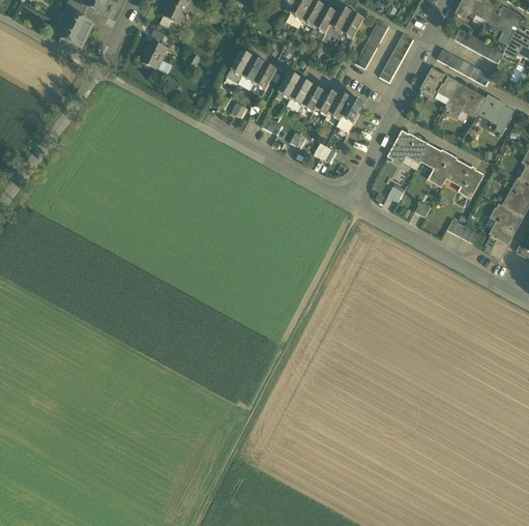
[(86,6),(72,0),(67,0),(66,4),(83,11),(86,6)]
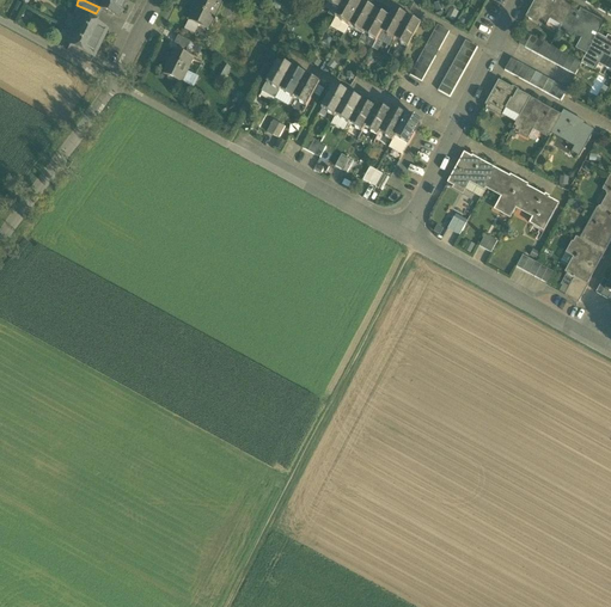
[(101,0),(99,5),(107,8),(112,11),(117,14),(124,0),(101,0)]
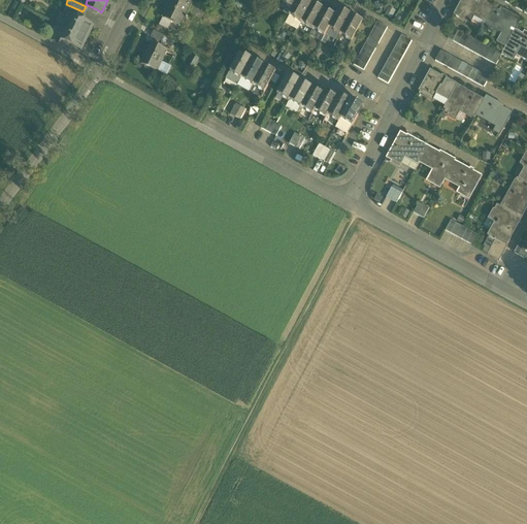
[(168,0),(162,14),(170,19),(171,15),(178,20),(176,22),(177,23),(189,0),(168,0)]
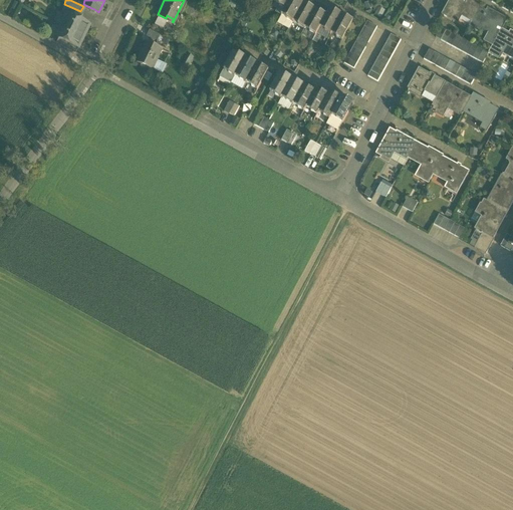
[(287,0),(284,6),(280,12),(286,15),(285,16),(291,19),(302,0),(287,0)]
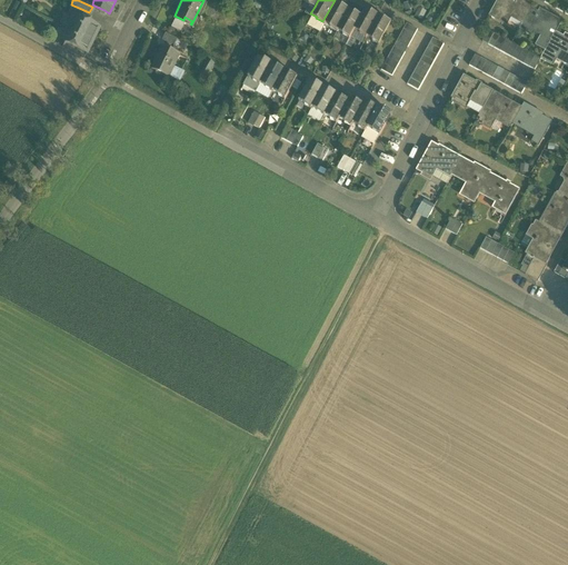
[(335,0),(324,20),(330,23),(329,25),(336,28),(347,7),(348,6),(341,2),(340,3),(335,0)]
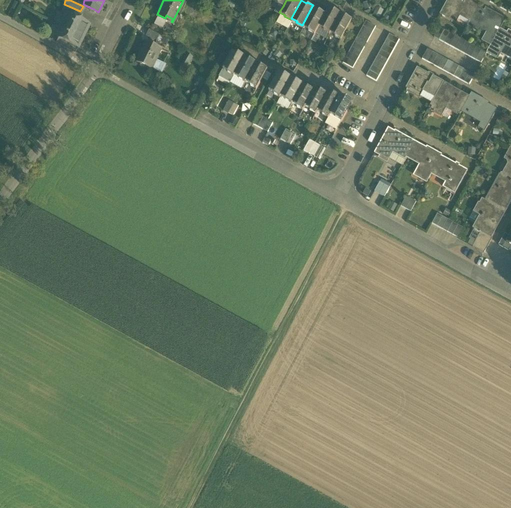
[(478,1),(476,0),(444,0),(438,11),(452,18),(457,9),(470,16),(476,4),(478,1)]
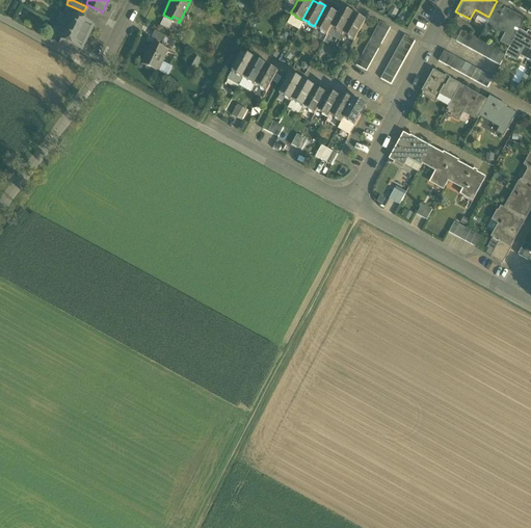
[(67,4),(63,10),(69,12),(69,11),(82,19),(84,12),(83,11),(67,4)]
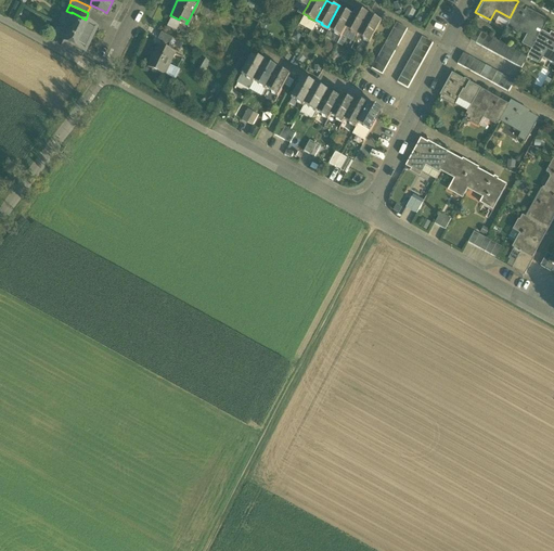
[(510,17),(505,25),(516,31),(520,24),(530,29),(529,31),(537,36),(541,28),(546,16),(540,13),(538,15),(524,8),(524,9),(516,4),(510,17)]
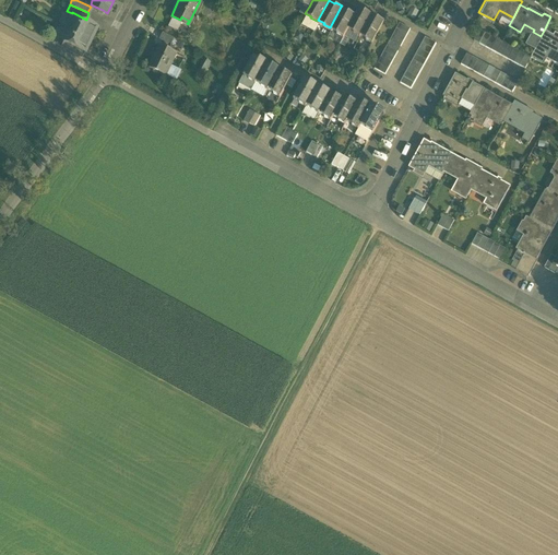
[(341,7),(330,26),(336,30),(335,31),(342,35),(343,33),(346,26),(354,13),(347,9),(347,10),(341,7)]
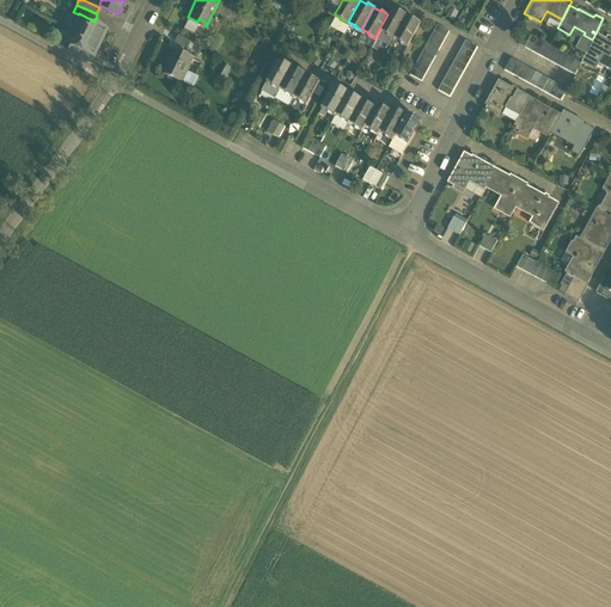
[(398,11),(391,7),(388,14),(379,29),(386,32),(385,34),(390,36),(392,37),(393,36),(405,14),(405,13),(398,10),(398,11)]
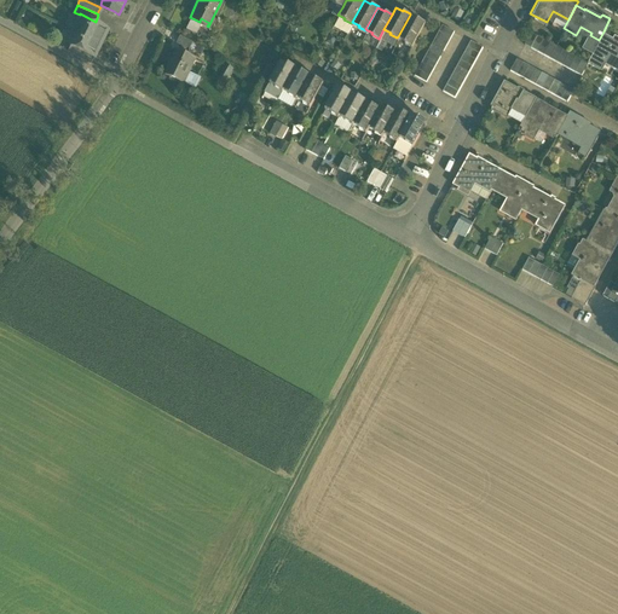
[(96,22),(80,13),(80,15),(73,28),(100,40),(107,27),(96,22)]
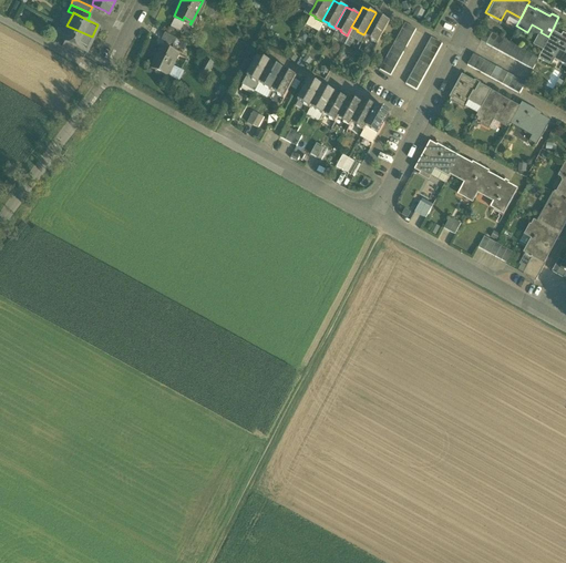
[(376,13),(364,33),(370,37),(370,38),(377,41),(389,19),(382,16),(381,17),(376,13)]
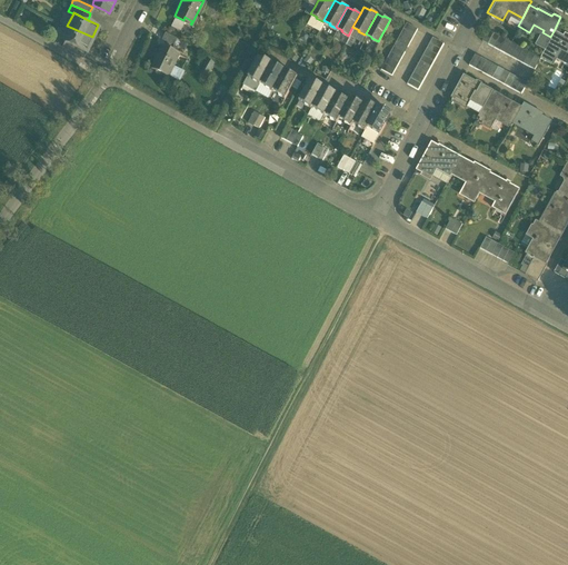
[(417,27),(406,20),(402,26),(414,32),(417,27)]
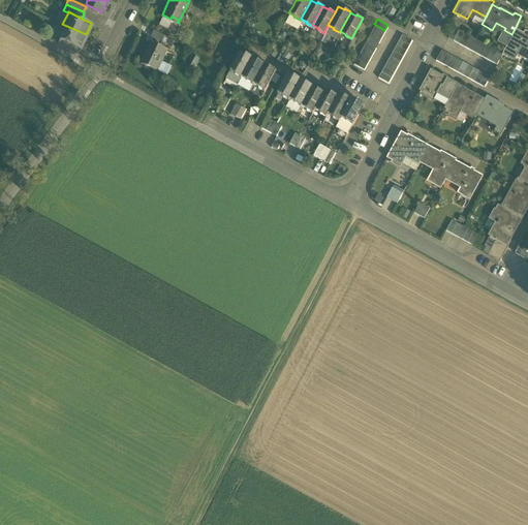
[(86,34),(62,24),(57,35),(60,36),(80,47),(86,34)]
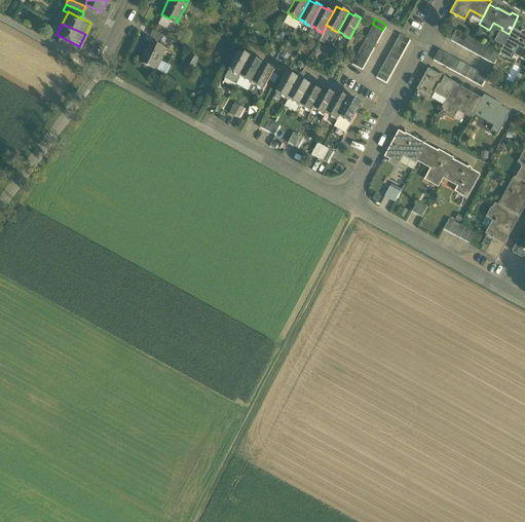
[(382,30),(372,24),(369,30),(379,35),(382,30)]
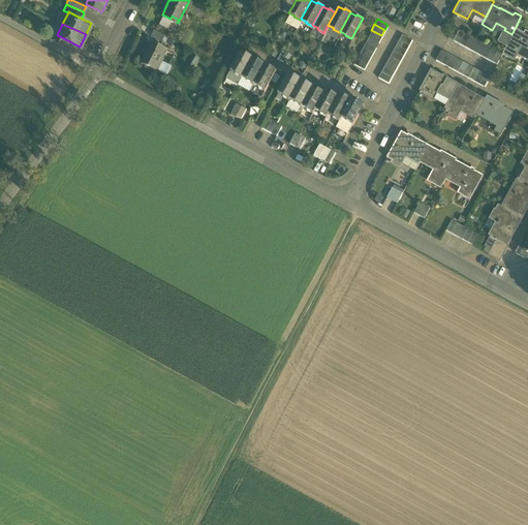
[(328,25),(324,31),(334,36),(337,31),(333,29),(334,28),(328,25)]
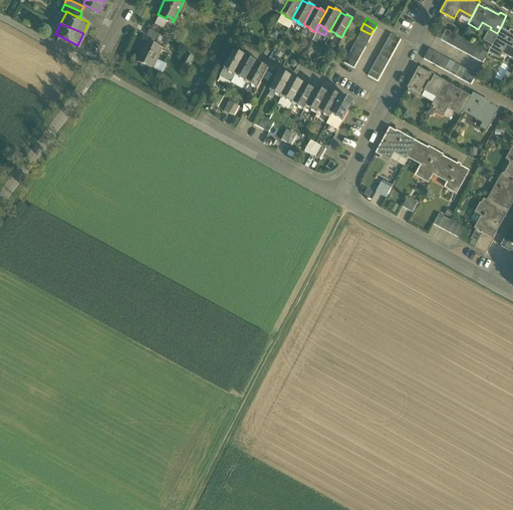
[(440,24),(435,34),(440,37),(445,27),(440,24)]
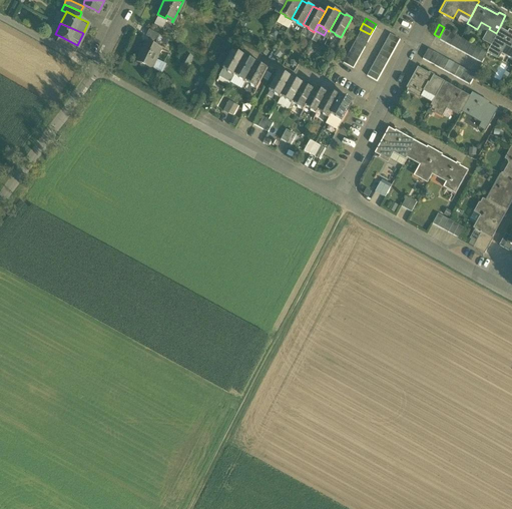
[(511,29),(511,32),(500,26),(496,33),(487,50),(495,54),(500,47),(509,52),(507,54),(511,56),(511,29)]
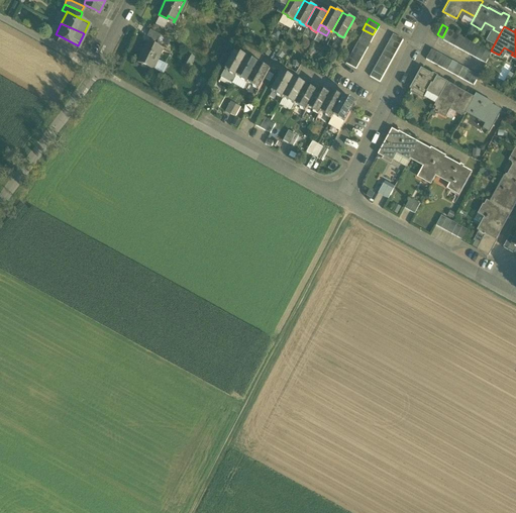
[(160,32),(148,27),(146,33),(157,38),(160,32)]
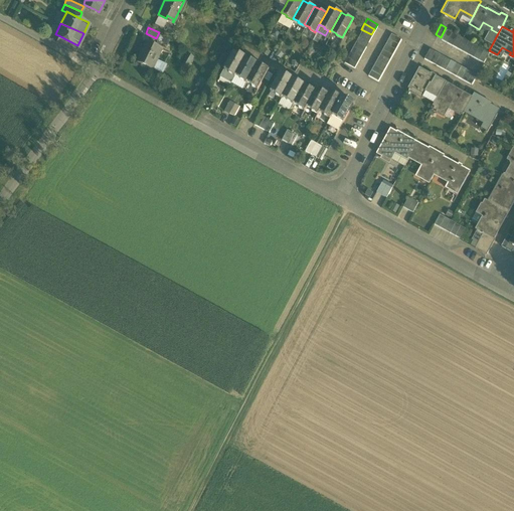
[(446,27),(441,37),(446,40),(452,30),(446,27)]
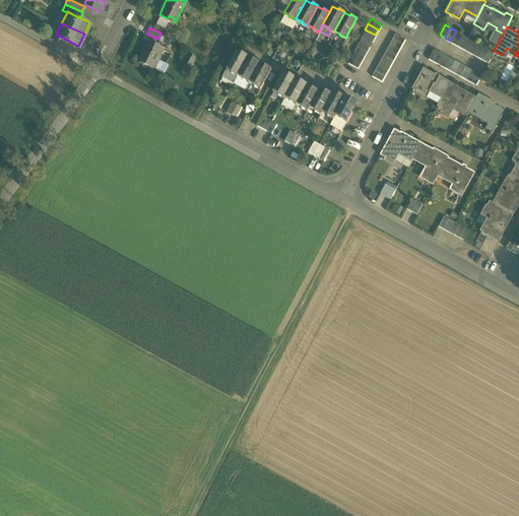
[(375,35),(365,29),(362,35),(372,40),(375,35)]
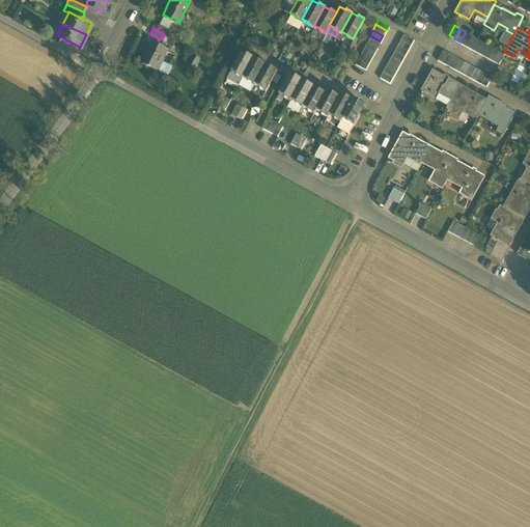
[(466,31),(459,42),(465,44),(471,34),(466,31)]
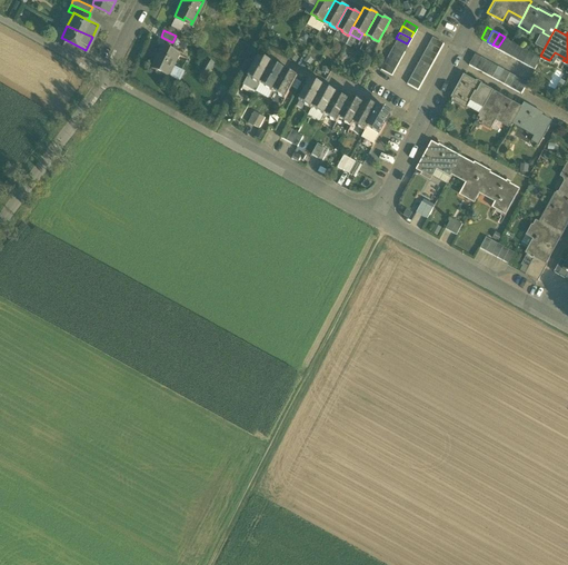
[(442,40),(431,35),(428,40),(439,47),(442,40)]
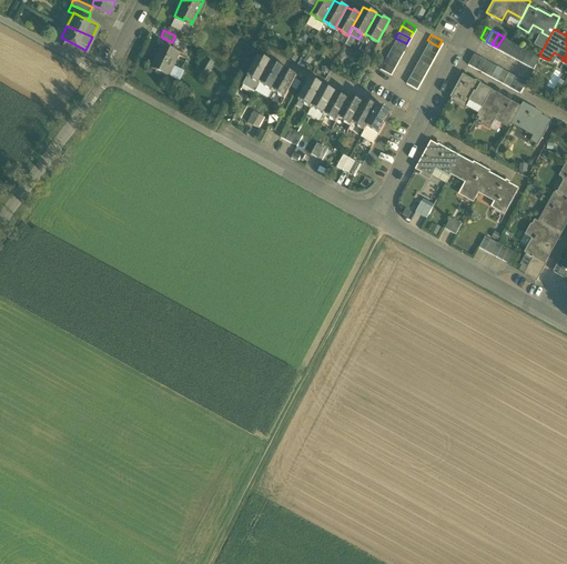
[(504,37),(497,47),(504,50),(509,40),(504,37)]
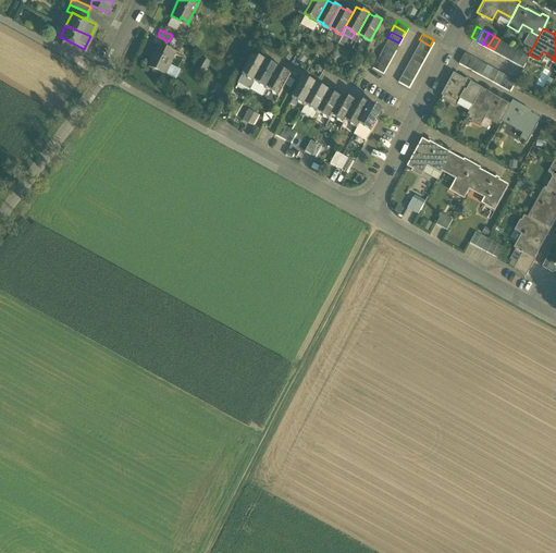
[(398,42),(387,37),(384,42),(395,49),(398,42)]
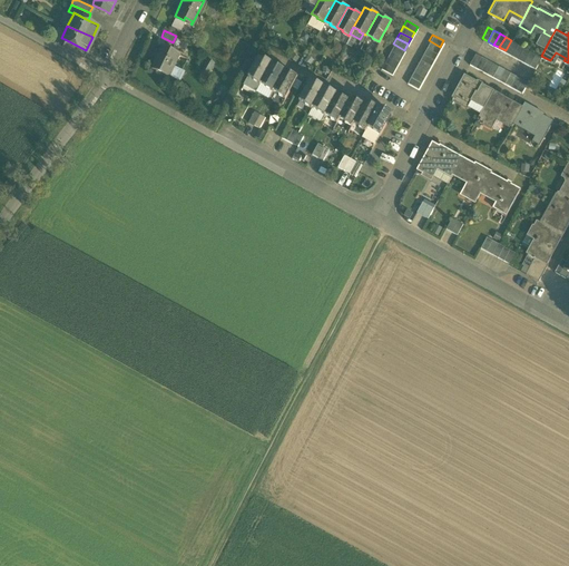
[(86,50),(65,39),(62,45),(82,56),(86,50)]
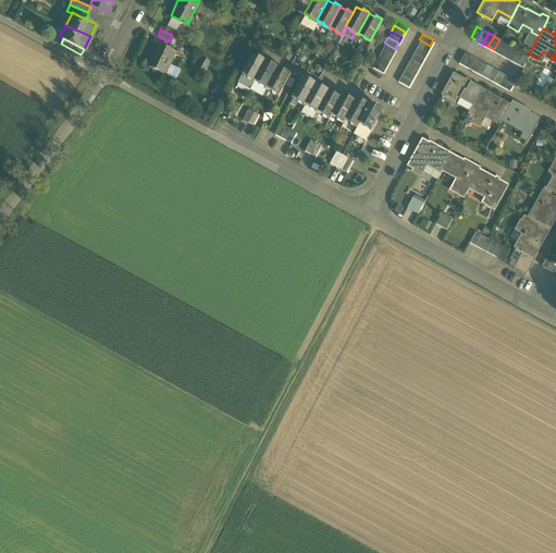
[(430,46),(419,39),(417,46),(427,51),(430,46)]
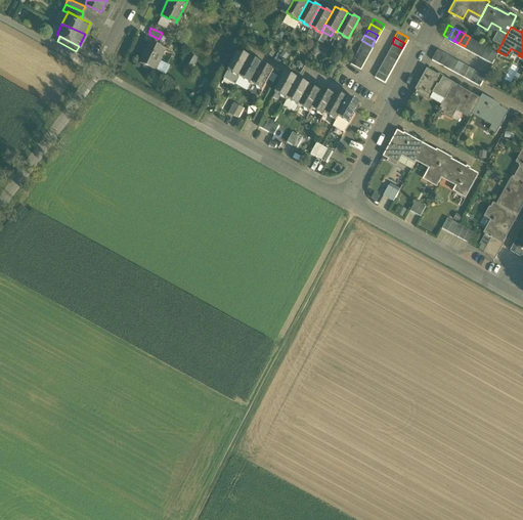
[(470,37),(465,46),(470,49),(475,39),(470,37)]
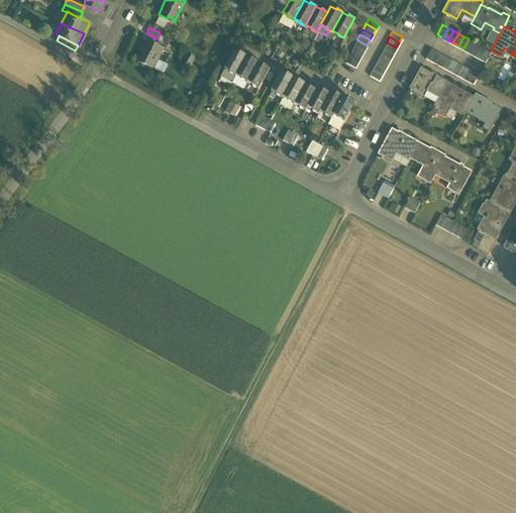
[(162,46),(146,38),(135,60),(151,68),(162,46)]
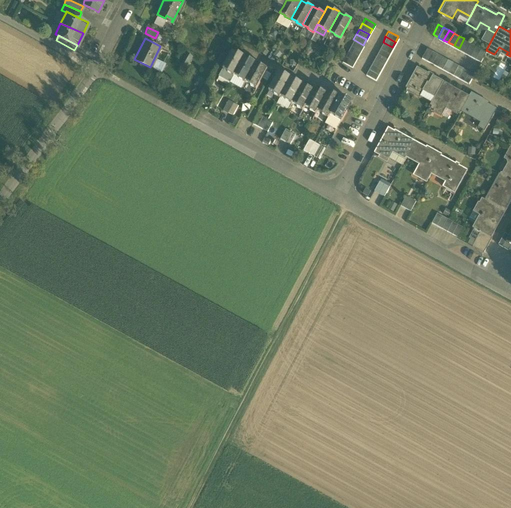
[(464,38),(459,48),(464,51),(470,41),(464,38)]
